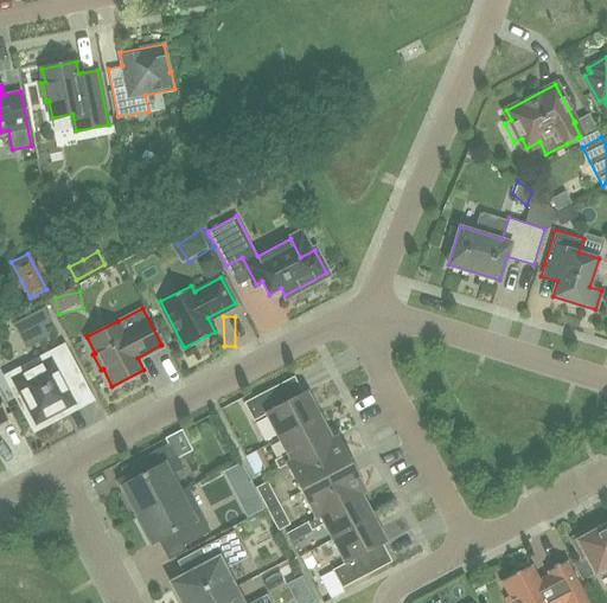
[(74,398),(74,396),(68,385),(83,378),(64,342),(63,344),(64,347),(33,364),(38,371),(21,379),(19,380),(18,382),(17,383),(17,384),(16,386),(16,387),(16,390),(17,391),(34,427),(69,408),(71,408),(72,406),(72,404),(74,403),(74,402),(75,399),(74,398)]
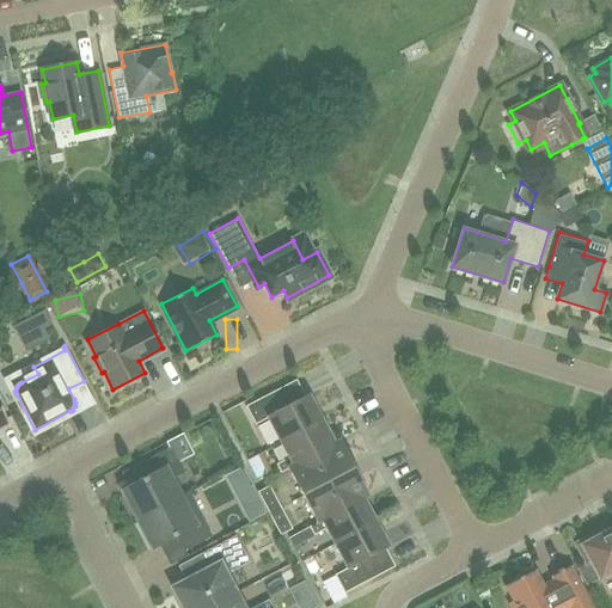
[(268,417),(283,444),(324,423),(308,394),(280,410),(270,391),(245,405),(255,423),(268,417)]
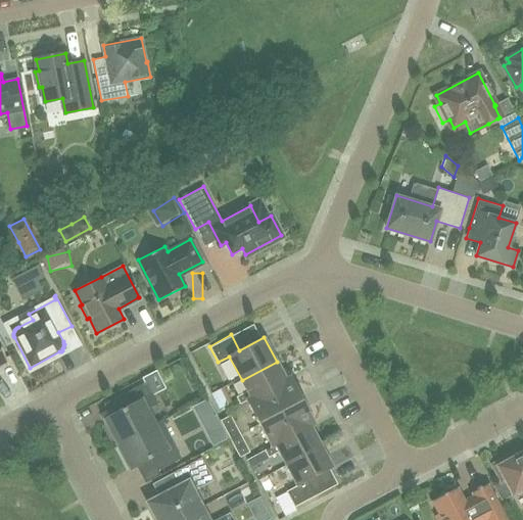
[(277,362),(242,380),(247,390),(236,395),(240,404),(246,399),(248,403),(291,380),(289,376),(285,379),(277,362)]
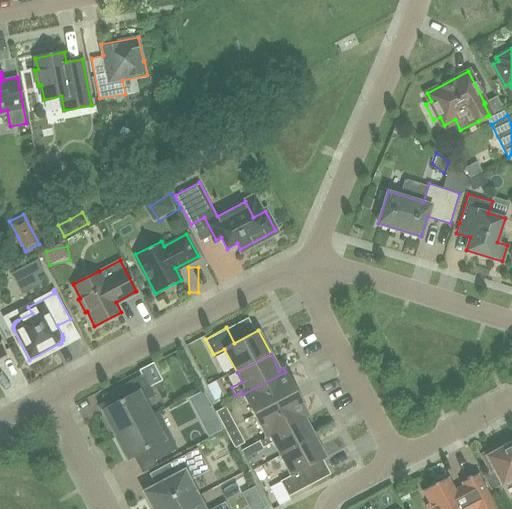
[(285,372),(243,394),(250,407),(249,408),(256,420),(263,433),(306,411),(299,397),(293,385),(292,385),(285,372)]
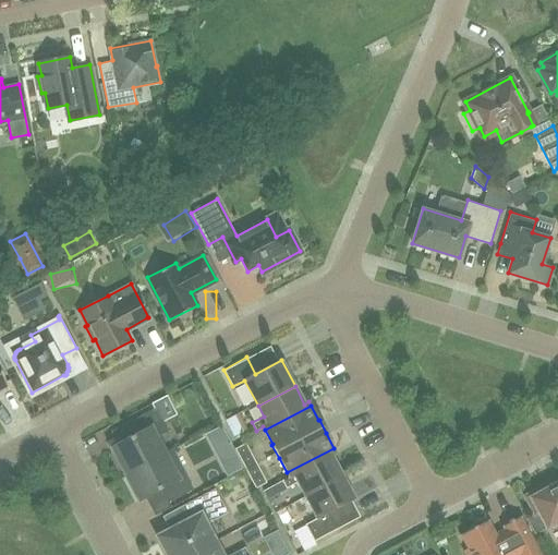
[(124,473),(172,448),(171,447),(165,451),(157,436),(168,430),(156,407),(126,422),(134,435),(111,447),(124,473)]
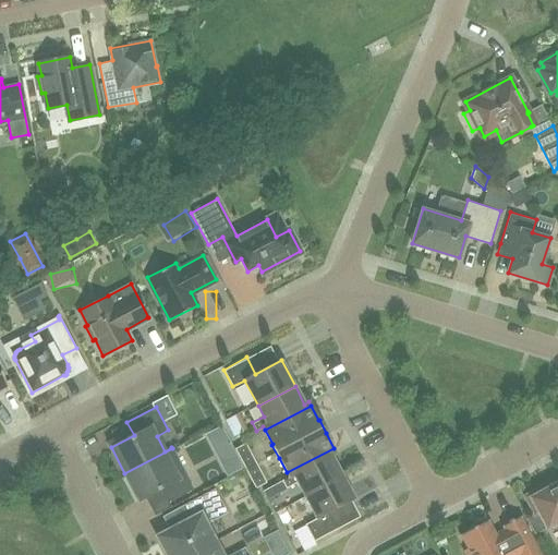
[(243,417),(231,419),(235,436),(247,434),(243,417)]
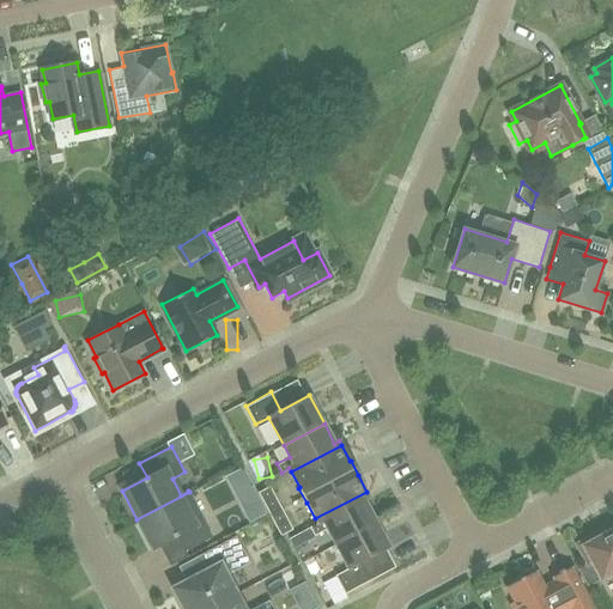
[(269,485),(258,491),(269,513),(281,506),(269,485)]
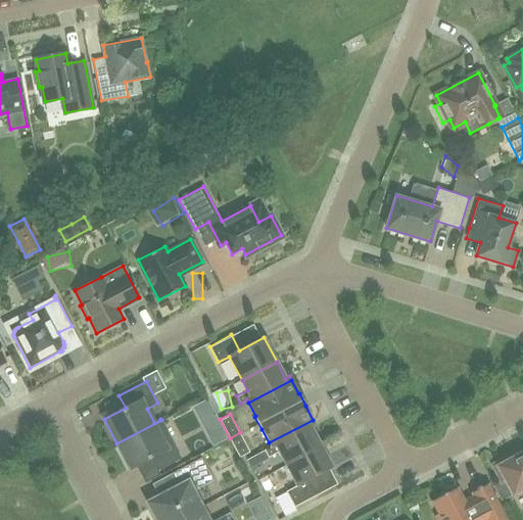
[(181,458),(161,420),(116,443),(130,468),(151,457),(158,469),(181,458)]
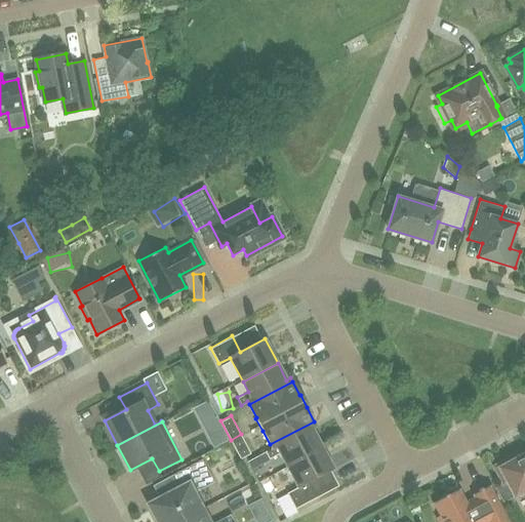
[(314,422),(270,444),(272,447),(265,451),(269,458),(280,452),(285,462),(320,443),(311,427),(315,425),(314,422)]
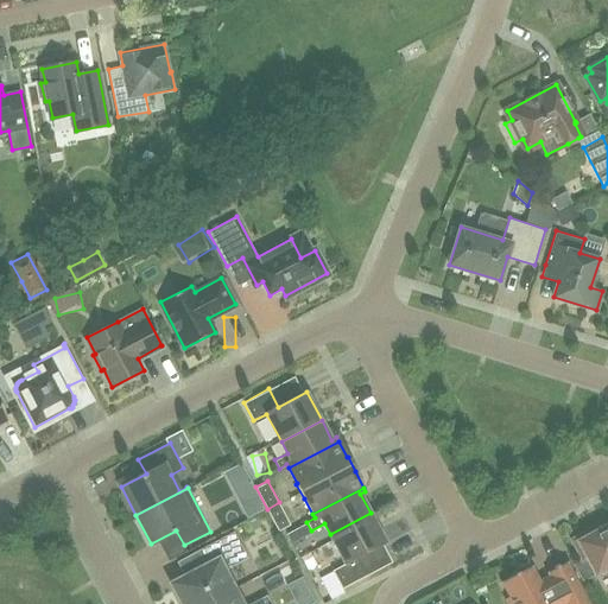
[(279,502),(267,509),(278,531),(290,523),(279,502)]
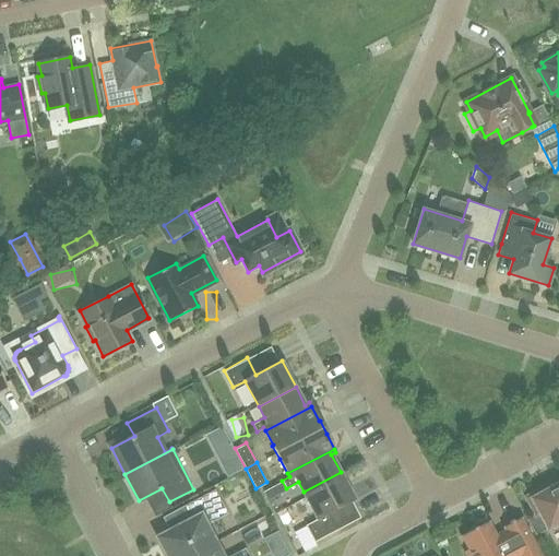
[(341,472),(304,492),(318,518),(306,524),(314,541),(337,529),(329,512),(355,499),(341,472)]
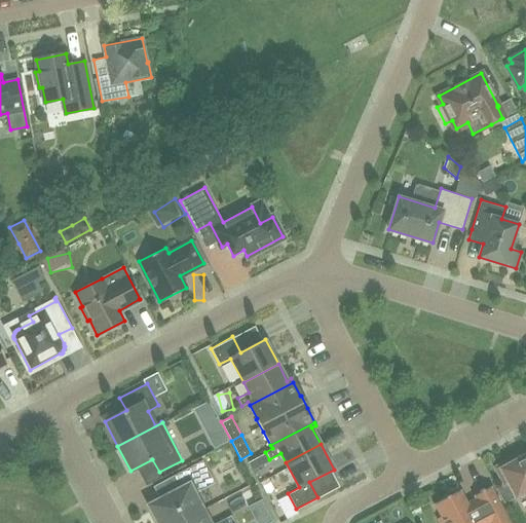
[(252,470),(253,469),(270,459),(269,459),(265,452),(248,461),(252,470)]
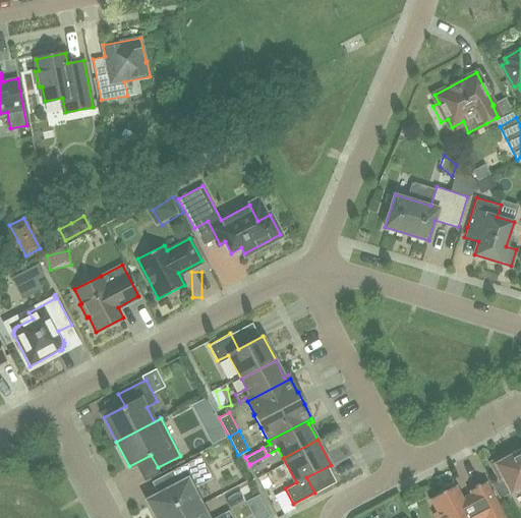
[(520,485),(520,449),(510,455),(508,452),(489,461),(499,479),(503,477),(510,492),(520,485)]
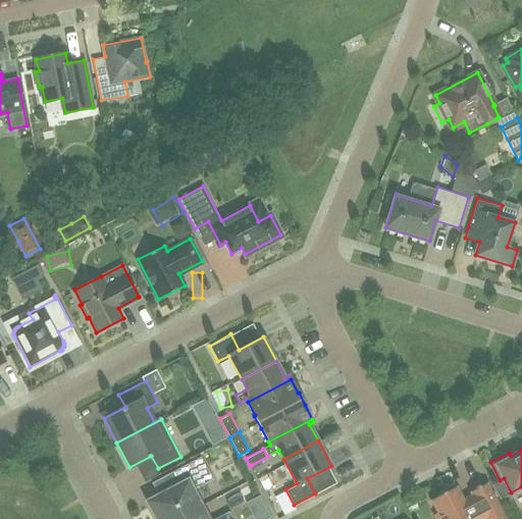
[(156,518),(173,518),(201,505),(192,489),(212,478),(201,456),(172,471),(172,473),(173,472),(179,483),(149,501),(148,500),(147,501),(156,518)]
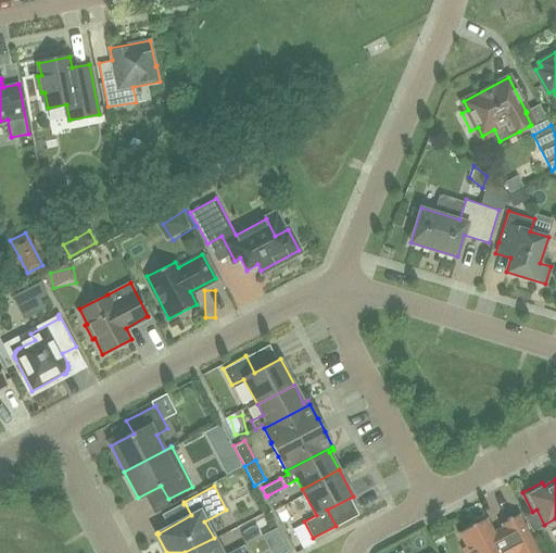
[(539,552),(520,517),(519,514),(501,523),(502,527),(493,531),(487,518),(488,518),(487,517),(458,531),(466,545),(462,548),(464,552),(539,552)]
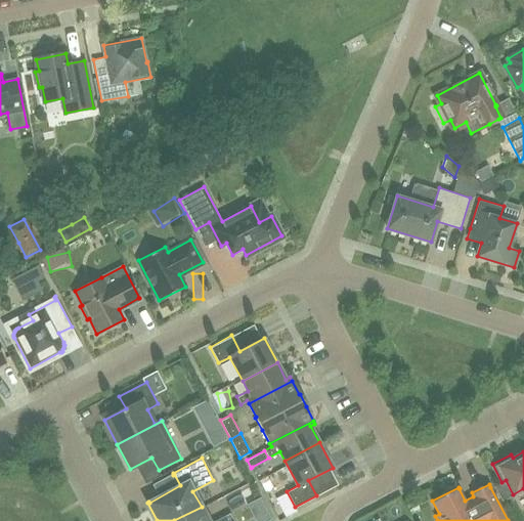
[(208,520),(202,507),(174,520),(234,520),(230,513),(214,520),(208,520)]
